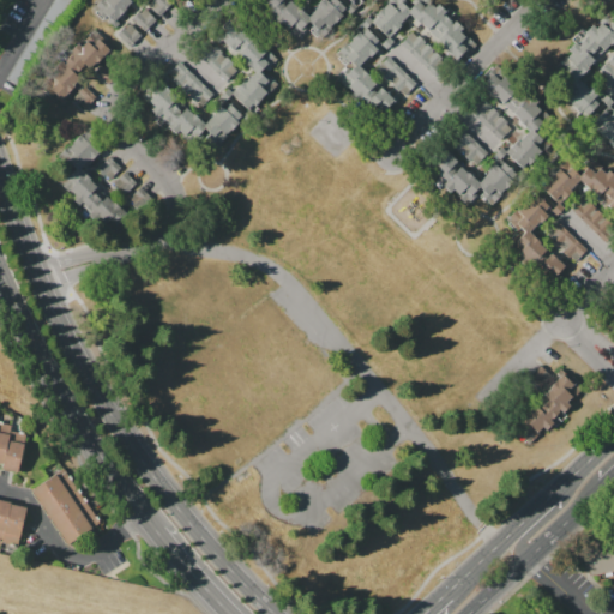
[(6,77),(52,0),(67,0),(18,84),(6,77)]
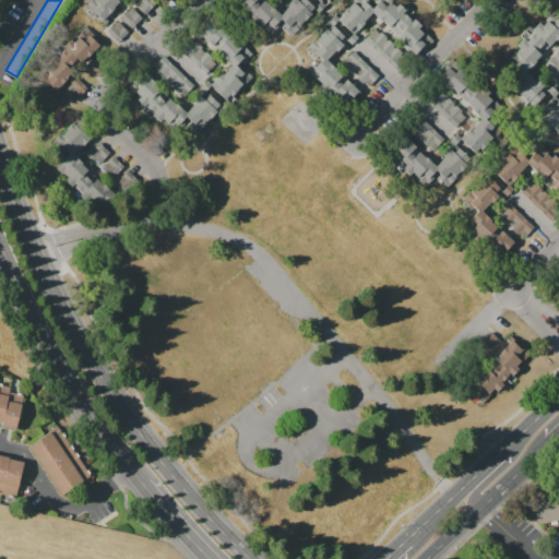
[(84,7),(91,0),(123,0),(106,19),(110,22),(105,27),(84,7)]
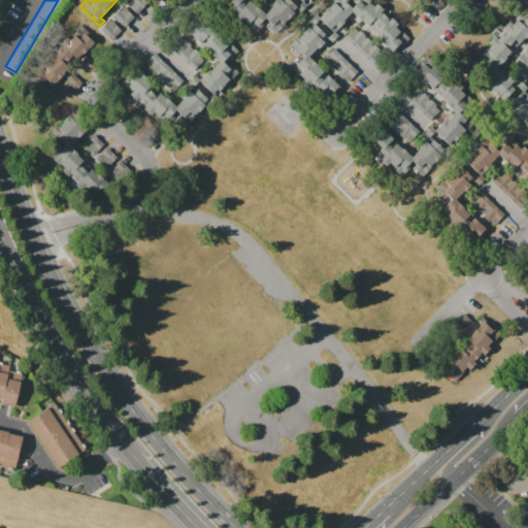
[(127,4),(131,0),(144,0),(159,13),(149,24),(127,4)]
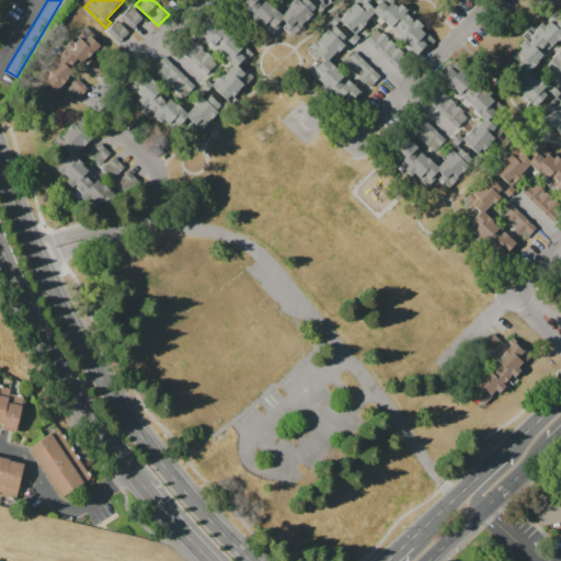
[(307,0),(315,8),(310,12),(313,14),(305,23),(301,21),(289,34),(281,26),(271,36),(235,0),(258,0),(256,1),(261,4),(266,0),(282,15),(290,7),(288,6),(293,0),(299,0),(300,1),(300,0),(307,0)]
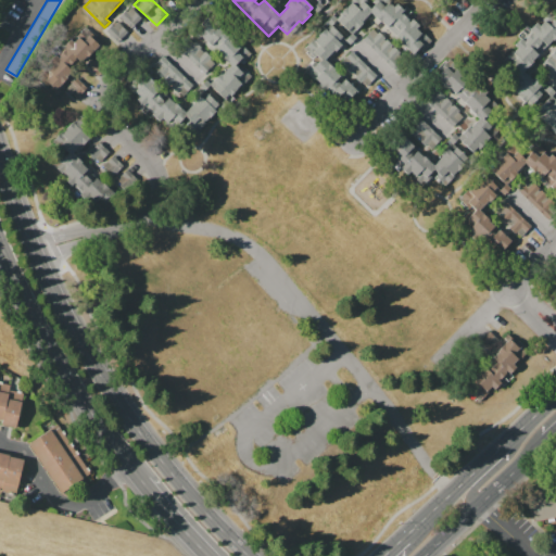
[(304,49),(313,39),(315,40),(318,36),(317,35),(324,27),(323,26),(332,15),(337,20),(340,15),(339,14),(351,2),(356,7),(362,1),(369,9),(378,0),(384,7),(388,2),(392,7),(396,2),(403,10),(401,13),(409,21),(412,19),(419,25),(416,28),(420,33),(421,32),(432,42),(422,52),(419,49),(413,55),(395,38),(397,37),(381,21),(379,23),(370,13),(325,60),(356,90),(345,101),(332,88),(326,95),(302,72),(315,59),(304,49)]
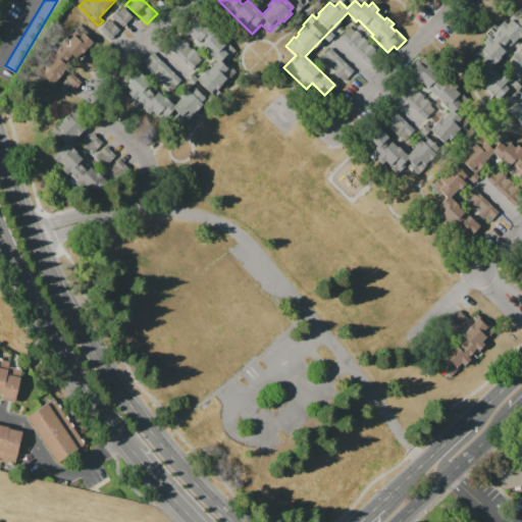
[(111,16),(117,10),(119,11),(122,8),(142,27),(133,37),(111,16)]
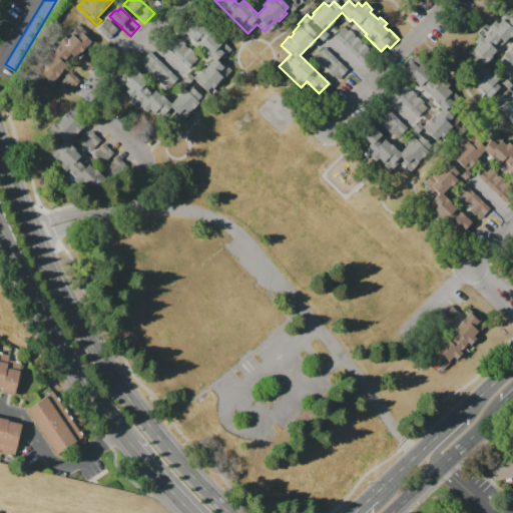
[(488,97),(468,77),(478,66),(471,59),(477,53),(473,49),(477,45),(473,41),(480,34),(483,37),(490,29),(488,26),(496,18),(500,21),(502,18),(510,26),(512,23),(512,35),(483,66),(492,75),(493,73),(499,79),(496,82),(500,86),(488,97)]
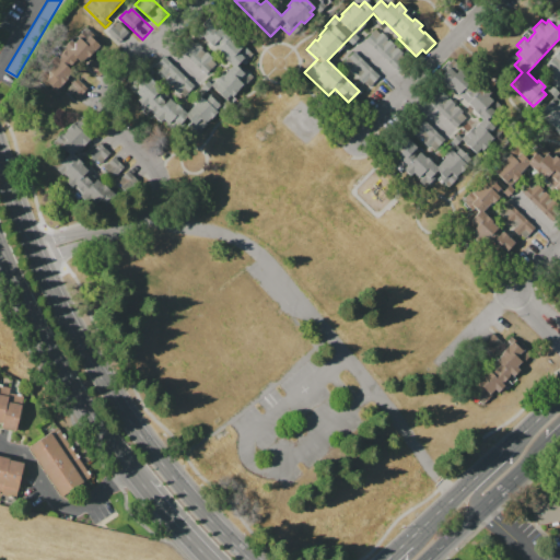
[(104,33),(112,25),(114,26),(117,22),(140,44),(129,56),(104,33)]
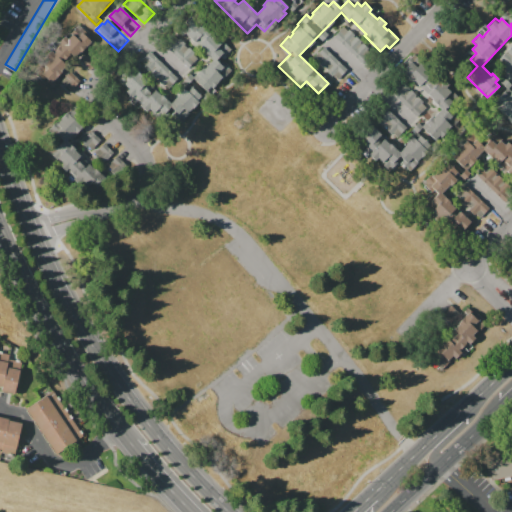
[(115,79),(130,64),(170,103),(178,95),(177,93),(185,85),(182,82),(190,74),(193,77),(203,67),(204,68),(212,60),(198,46),(202,42),(198,38),(194,42),(183,31),(193,21),(197,26),(202,21),(230,49),(222,58),(220,56),(216,61),(220,66),(223,63),(231,70),(225,76),(224,76),(217,82),(218,83),(212,89),(210,87),(197,100),(199,102),(192,109),(191,108),(188,111),(190,113),(181,122),(163,104),(153,114),(148,109),(146,111),(126,91),(128,89),(123,84),(122,86),(115,79)]
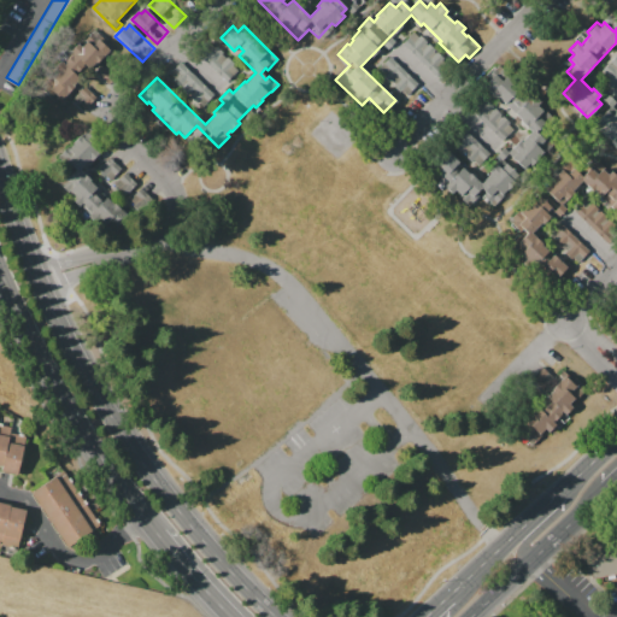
[(403,43),(413,33),(418,37),(421,35),(444,58),(442,60),(447,65),(436,76),(403,43)]
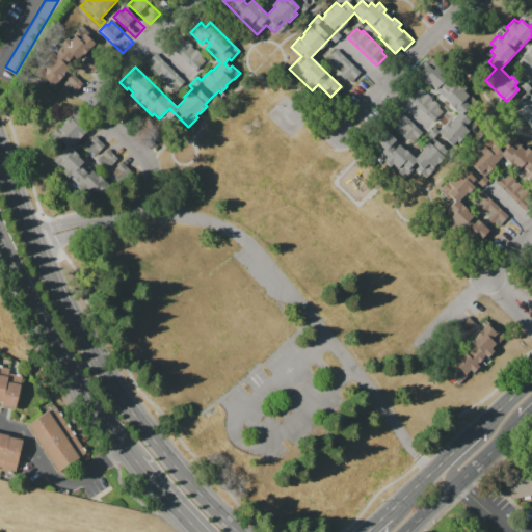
[(54,90),(42,79),(49,71),(45,67),(50,61),(47,58),(53,52),(55,54),(63,46),(61,44),(68,37),(71,40),(80,29),(95,44),(89,49),(83,54),(82,54),(68,69),(82,84),(72,94),(63,85),(68,80),(63,76),(55,84),(58,87),(54,90)]
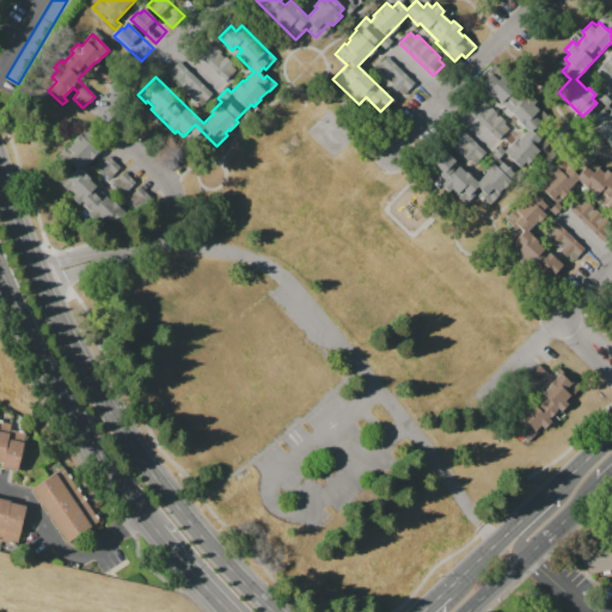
[(208,42),(213,47),(214,46),(221,53),(220,54),(225,59),(226,56),(232,63),(231,65),(236,69),(225,81),(196,54),(208,42)]
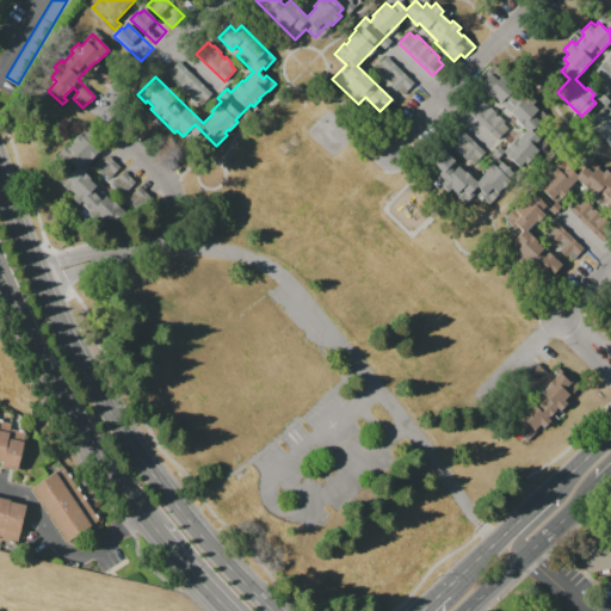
[(610,81),(606,86),(594,75),(600,71),(597,68),(610,53),(610,81)]
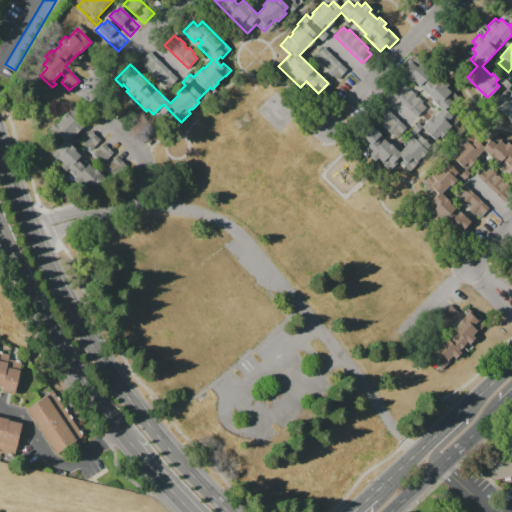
[(323,47),(347,70),(337,80),(333,75),(331,77),(326,71),(327,70),(324,67),(323,68),(317,62),(318,60),(314,57),(323,47)]
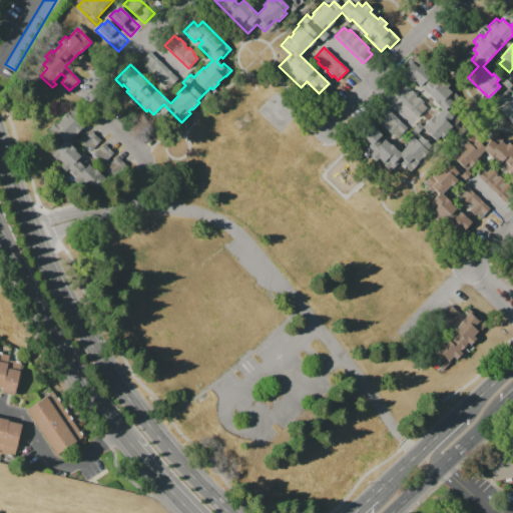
[(80,61),(93,48),(103,58),(90,71),(80,61)]
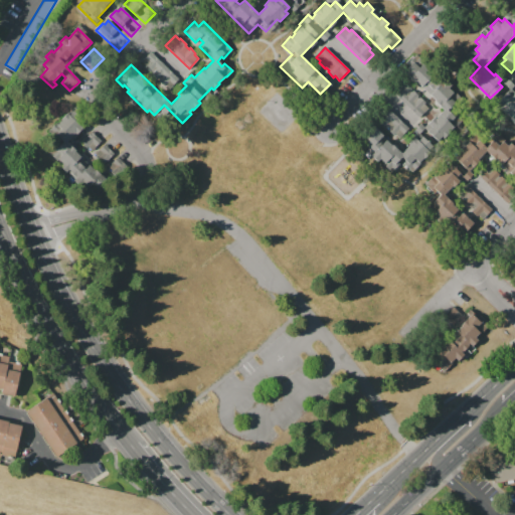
[(150,51),(178,79),(171,87),(168,82),(164,87),(152,74),(153,73),(141,60),(150,51)]
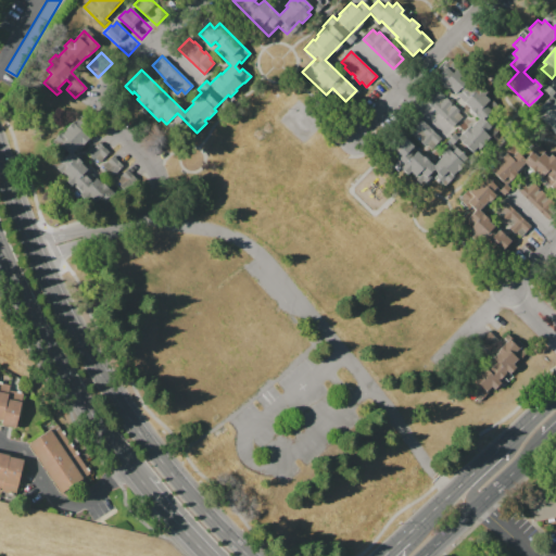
[(434,76),(452,59),(488,92),(483,96),(489,101),(485,104),(491,109),(482,117),(491,126),(485,131),(490,137),(478,150),(476,148),(462,163),(464,164),(444,186),(434,177),(438,174),(433,169),(425,179),(415,171),(409,177),(400,168),(402,166),(397,162),(399,161),(393,155),(397,151),(390,144),(400,134),(433,166),(479,118),(469,110),(470,109),(449,88),(447,89),(434,76)]
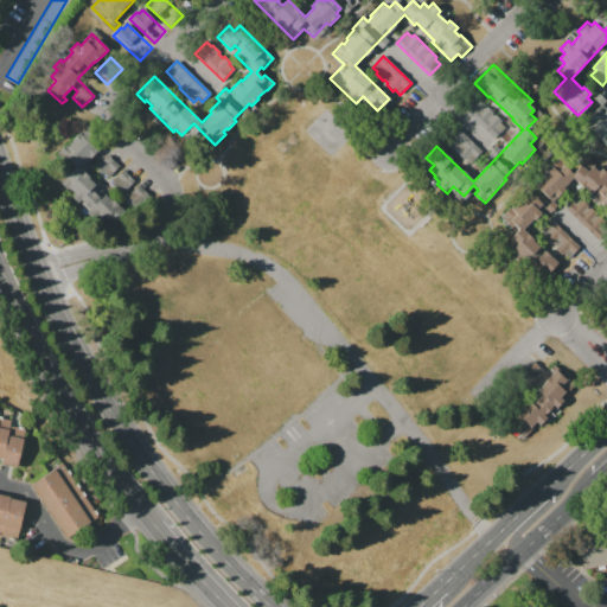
[(494,139),(465,110),(477,97),(502,121),(499,123),(505,128),(494,139)]
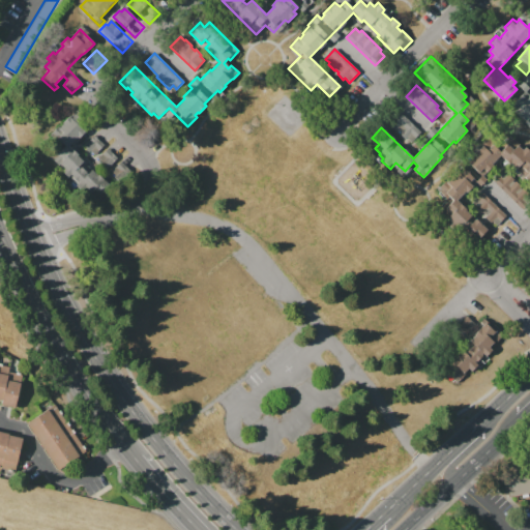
[(529,121),(528,123),(510,107),(522,95),(526,98),(528,96),(529,97),(529,121)]
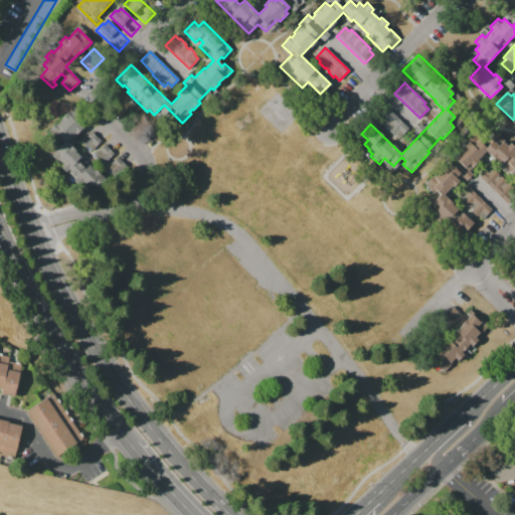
[(408,129),(399,139),(394,134),(393,135),(388,130),(388,129),(385,125),(384,126),(377,120),(382,114),(379,111),(384,106),(408,129)]
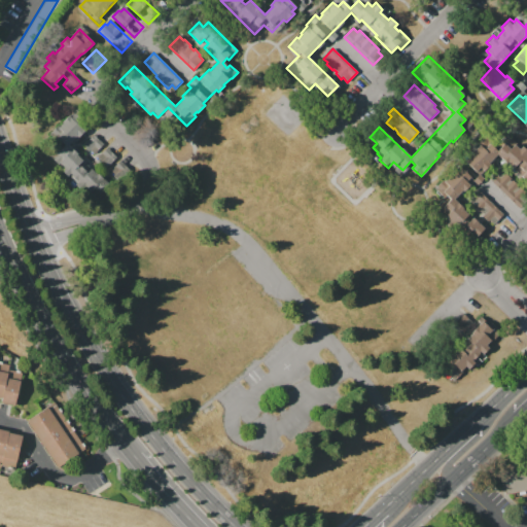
[(72,183),(61,170),(63,167),(59,163),(60,162),(51,151),(59,144),(50,135),(63,124),(62,121),(69,115),(70,116),(77,110),(91,124),(68,144),(83,161),(79,164),(85,171),(72,183)]
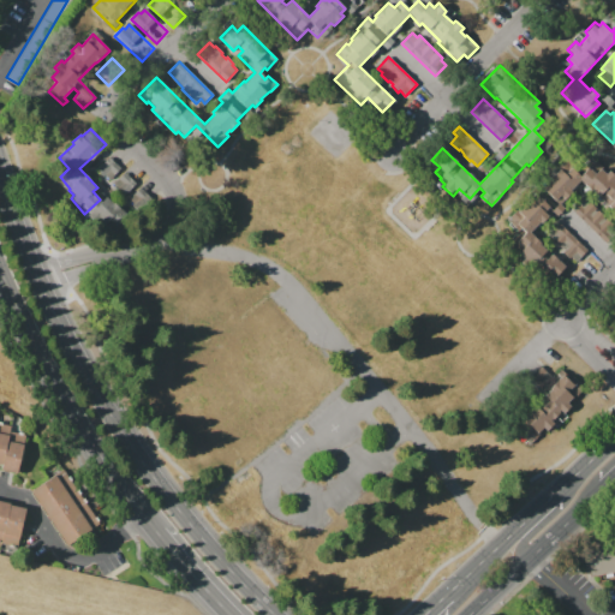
[(109,156),(120,169),(106,181),(95,169),(109,156)]
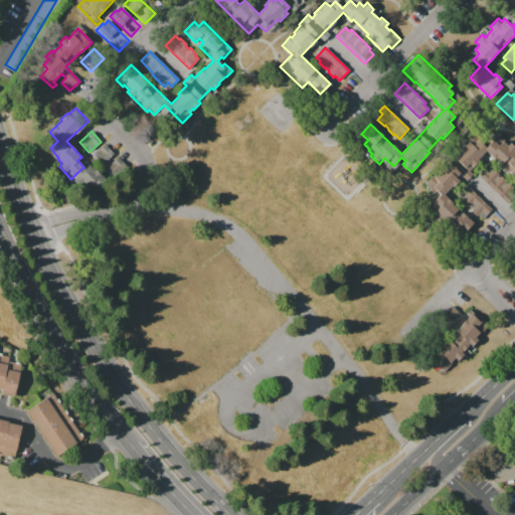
[(424,185),(434,176),(434,177),(446,164),(443,161),(454,149),(457,152),(463,146),(464,147),(469,142),(473,146),(478,140),(486,148),(493,140),(499,146),(503,141),(508,146),(510,143),(514,147),(514,179),(485,152),(468,170),(472,174),(466,180),(462,176),(445,194),(454,203),(452,204),(458,209),(448,220),(431,204),(439,195),(437,193),(435,195),(424,185)]
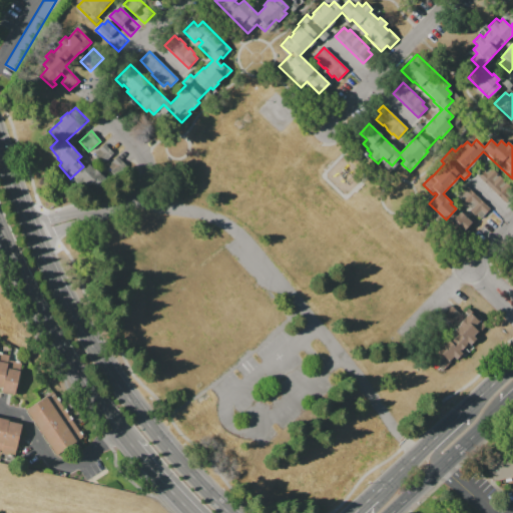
[(103,143),(113,154),(104,162),(94,151),(103,143)]
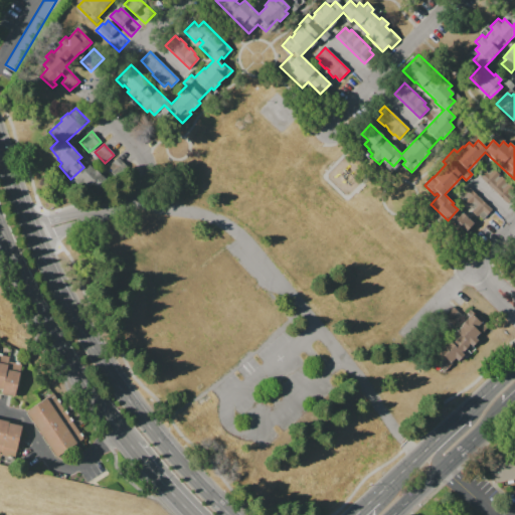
[(478,176),(487,166),(492,171),(494,169),(500,174),(498,176),(500,177),(501,175),(507,181),(505,183),(507,184),(508,182),(512,186),(511,188),(514,192),(514,195),(507,203),(478,176)]
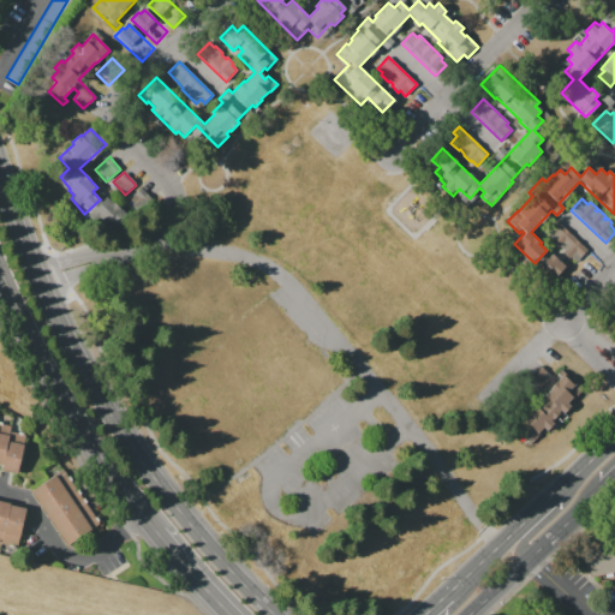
[(560,224),(587,250),(575,262),(572,257),(569,260),(563,252),(565,251),(560,246),(559,248),(551,242),(554,240),(548,236),(560,224)]
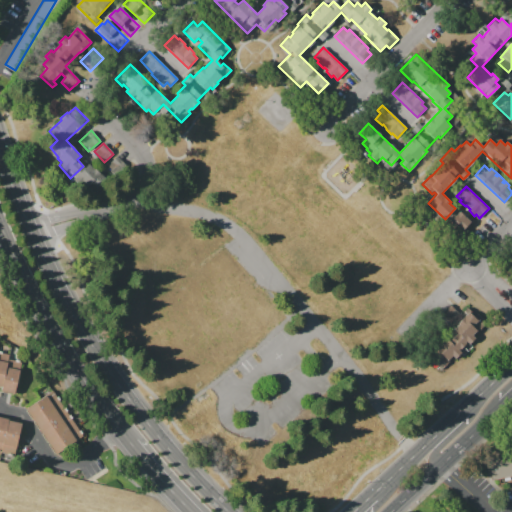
[(460,211),(471,222),(464,229),(459,224),(457,227),(450,221),(460,211)]
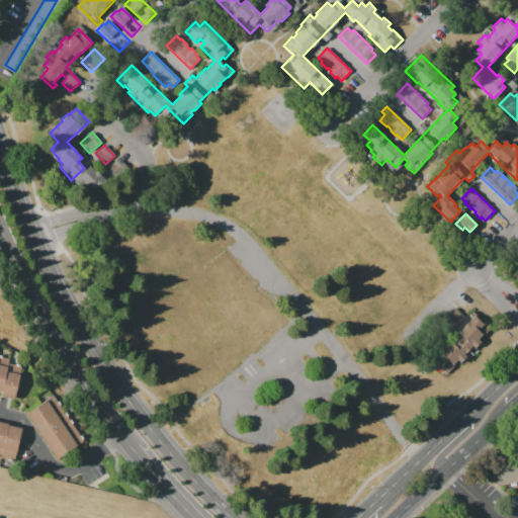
[(446,318),(455,309),(460,314),(455,319),(459,323),(455,327),(446,318)]
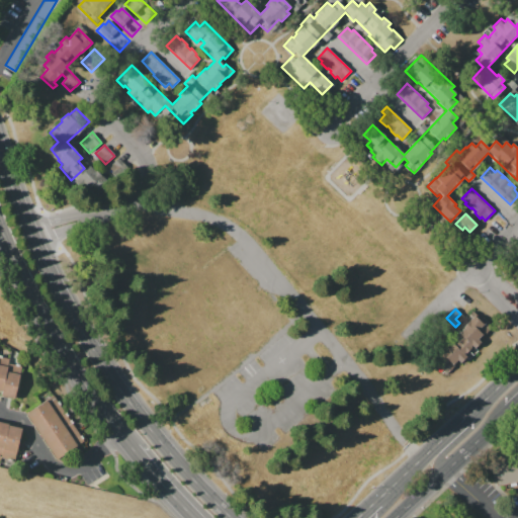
[(447,373),(445,371),(443,373),(436,366),(437,364),(432,359),(444,346),(445,347),(450,341),(455,345),(463,337),(459,333),(464,328),(463,327),(475,316),(481,322),(483,320),(492,328),(484,337),(482,336),(478,339),(481,342),(476,348),(479,351),(468,361),(465,358),(460,363),(457,360),(453,364),(455,365),(447,373)]
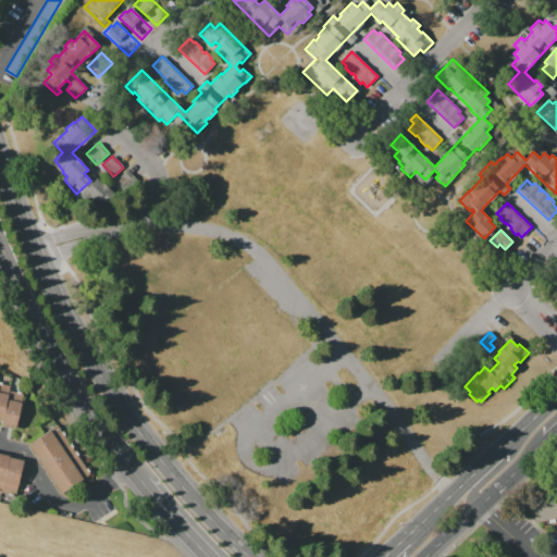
[(0,383),(10,386),(9,392),(24,395),(15,429),(0,425),(1,421),(0,420),(0,383)]
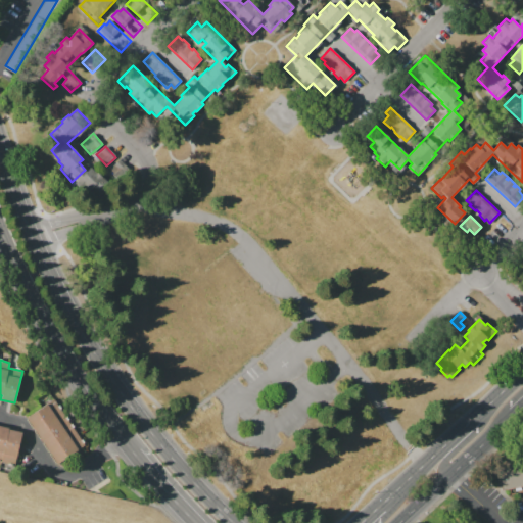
[(26,417),(53,398),(85,445),(57,464),(26,417)]
